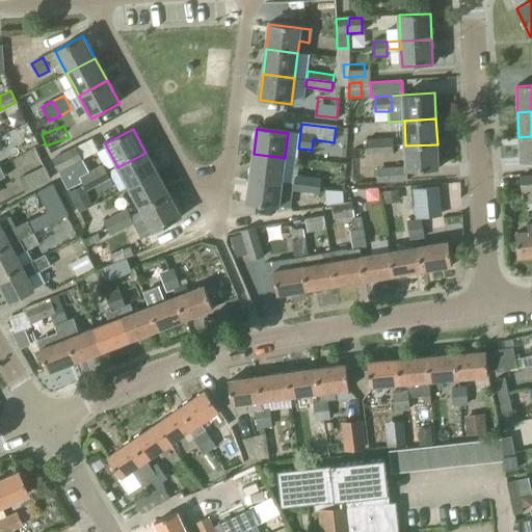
[(531,136),(519,137),(521,162),(531,161),(531,136)]
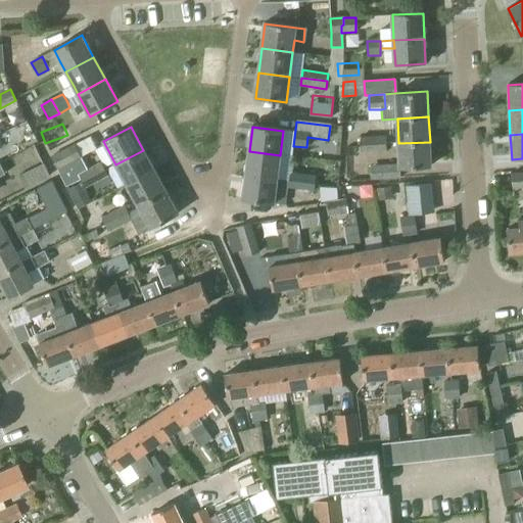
[(372,145),(371,138),(360,139),(361,153),(375,152),(375,145),(372,145)]
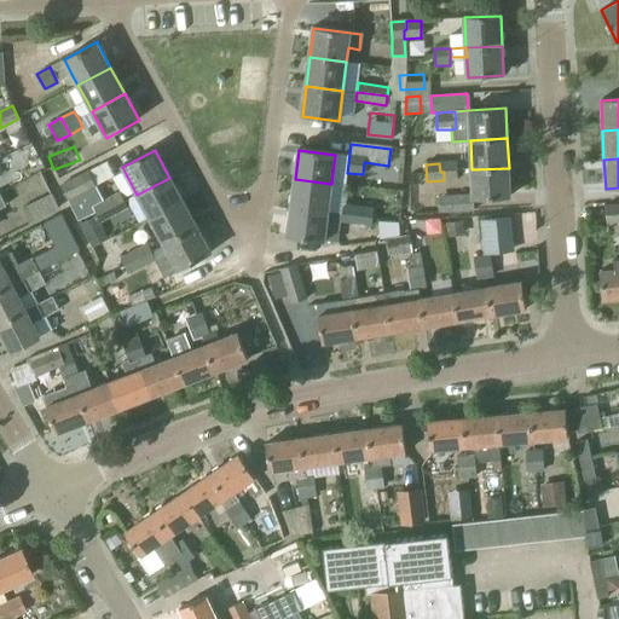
[(444,172),(444,180),(458,179),(457,163),(439,163),(440,172),(444,172)]
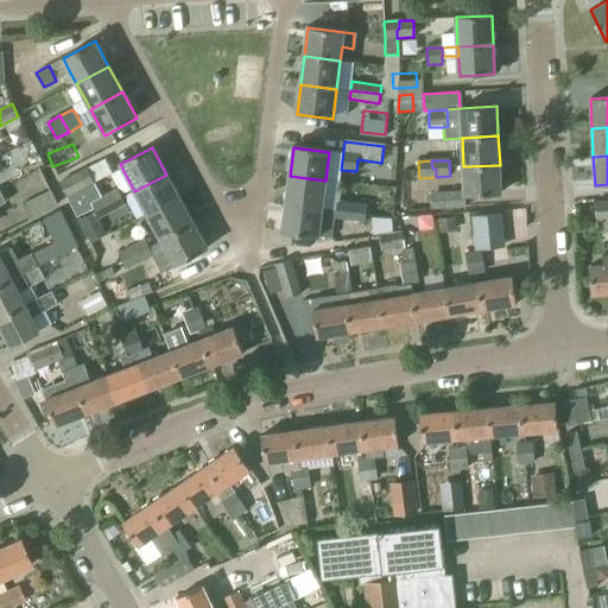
[(501,194),(500,165),(463,166),(466,196),(501,194)]
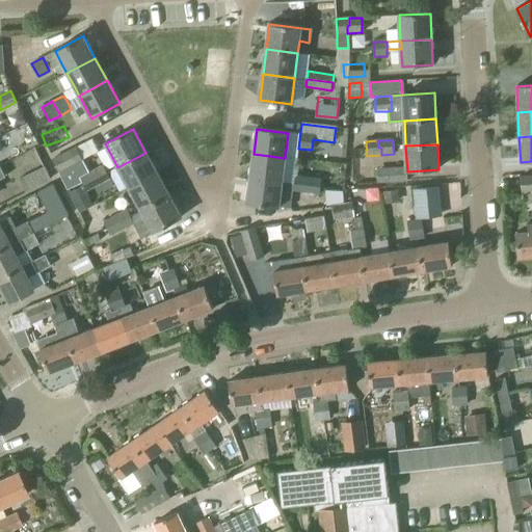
[(81,182),(79,179),(89,174),(88,173),(75,147),(52,158),(52,160),(67,189),(81,182)]
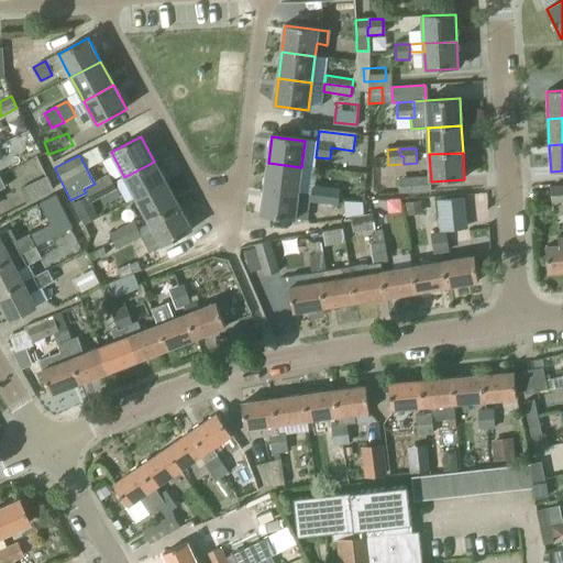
[(166,185),(154,162),(124,177),(138,200),(166,185)]
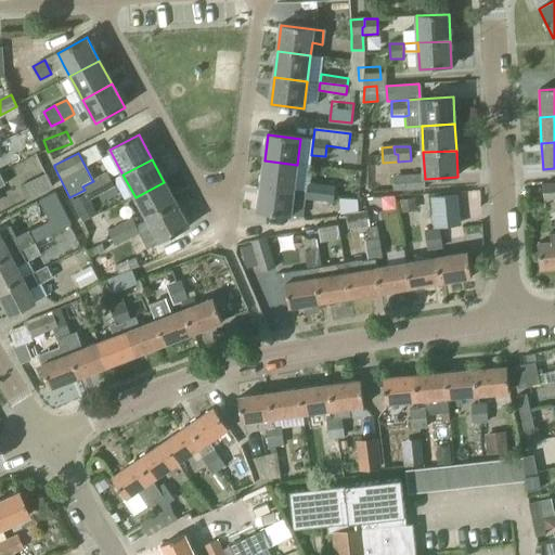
[(265,160),(261,188),(294,191),(297,165),(265,160)]
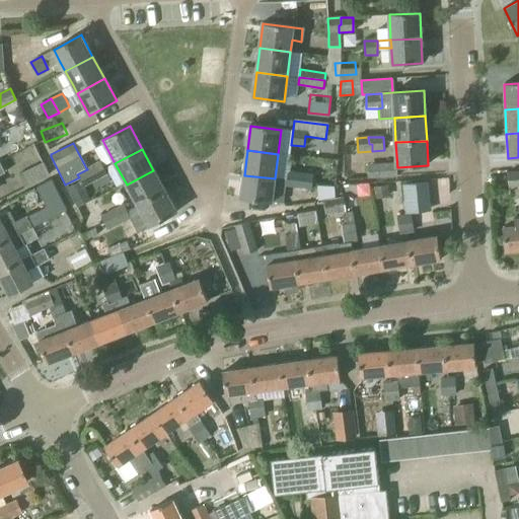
[(91,174),(94,181),(107,175),(100,161),(89,167),(92,174),(91,174)]
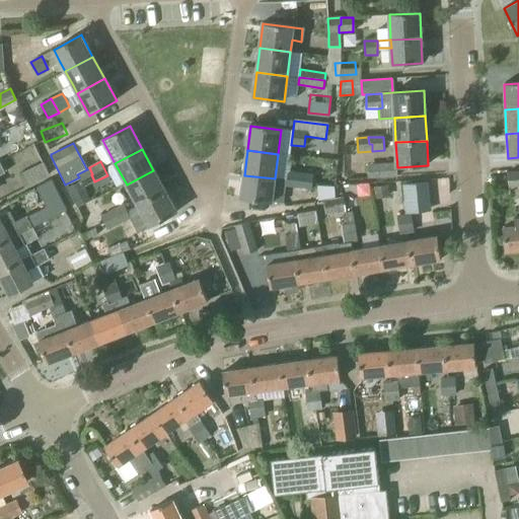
[(18,175),(24,188),(49,175),(43,163),(18,175)]
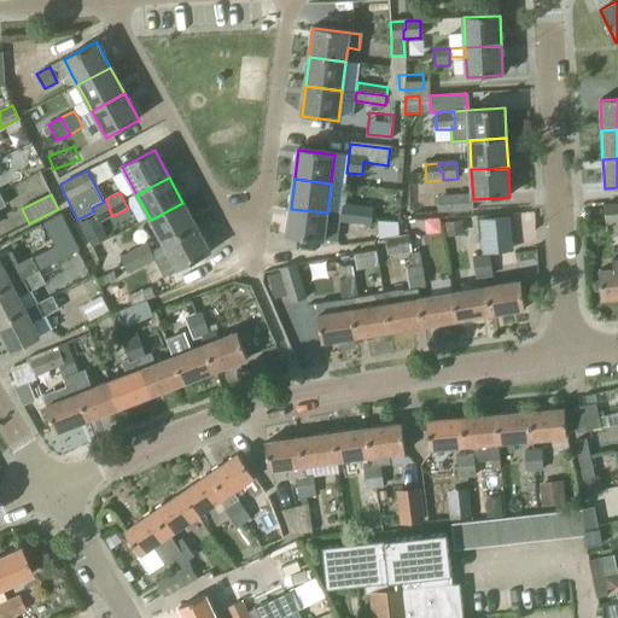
[(438,198),(439,213),(472,211),(471,196),(438,198)]
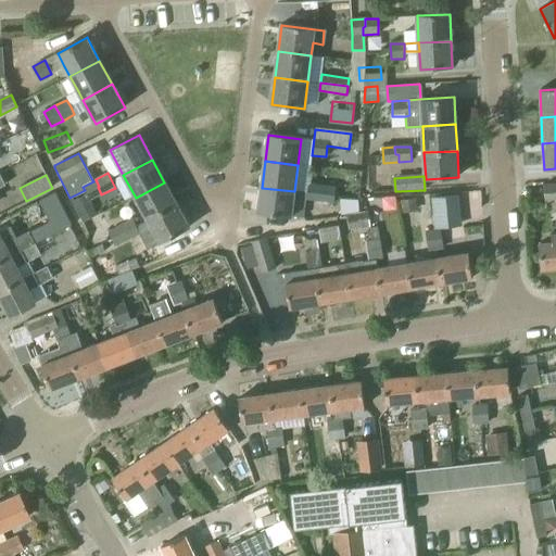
[(83,187),(85,190),(87,193),(90,201),(101,194),(98,187),(99,187),(96,179),(92,180),(93,181),(83,187)]
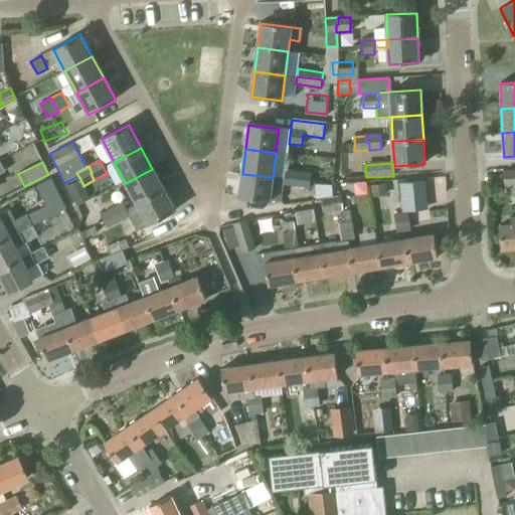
[(514,168),(503,169),(505,186),(514,185),(514,168)]
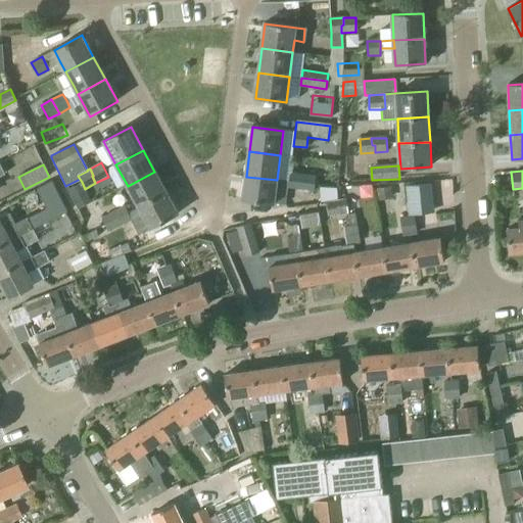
[(128,186),(138,206),(165,191),(154,172),(128,186)]
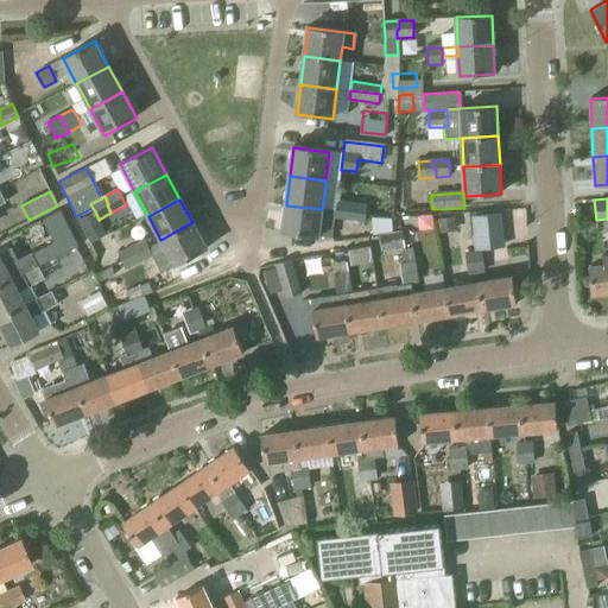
[(336,211),(365,215),(366,207),(337,203),(336,211)]
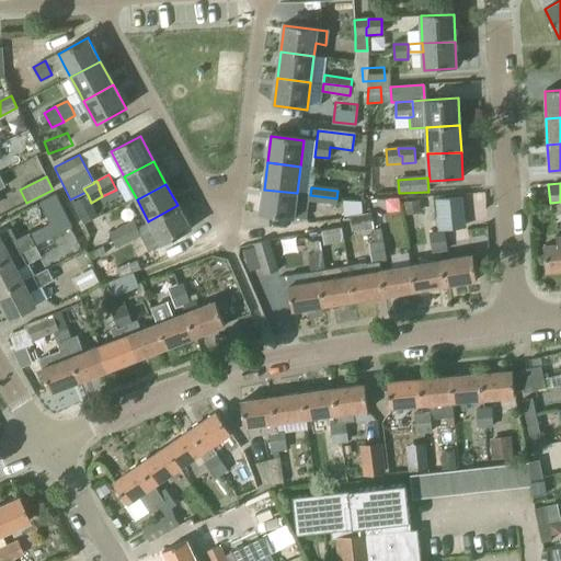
[(339,209),(356,208),(354,187),(338,189),(339,209)]
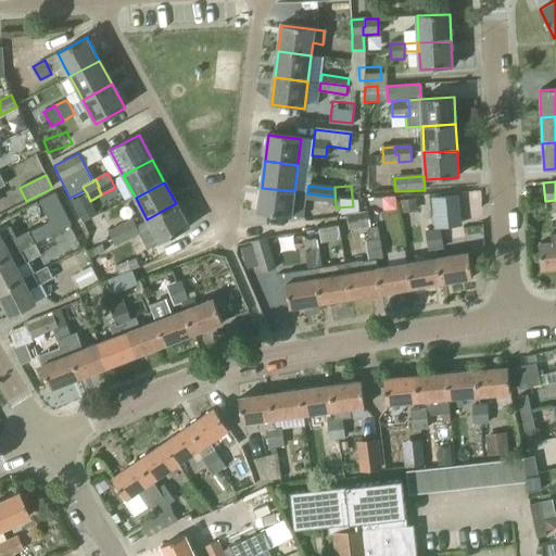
[(294,191),(262,188),(258,214),(291,218),(294,191)]
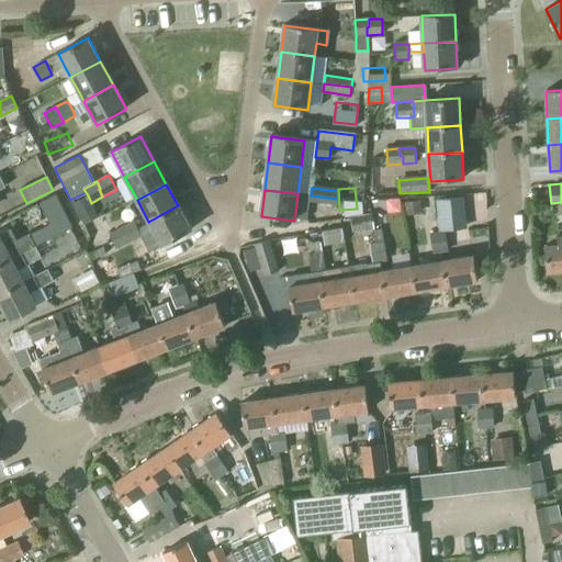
[(30,234),(36,247),(69,229),(72,228),(56,194),(42,202),(52,223),(30,234)]
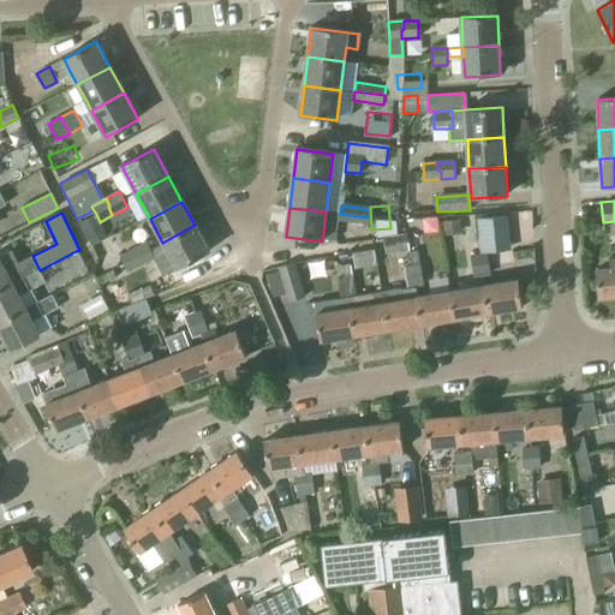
[(368,225),(369,218),(340,214),(339,221),(368,225)]
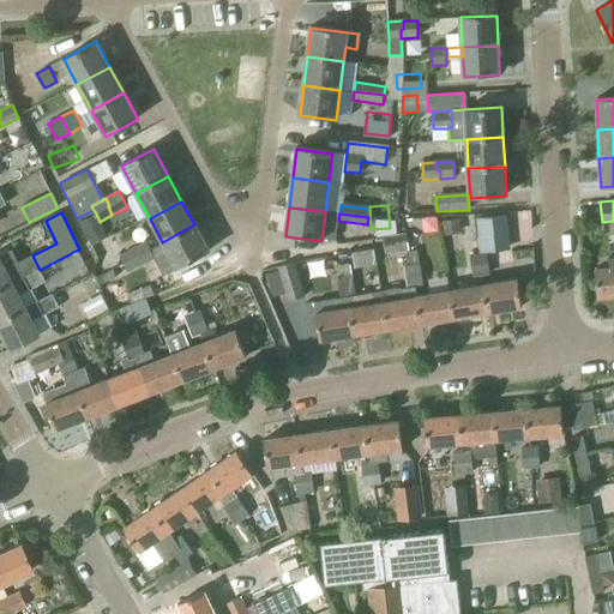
[(80,223),(91,245),(104,238),(94,216),(80,223)]
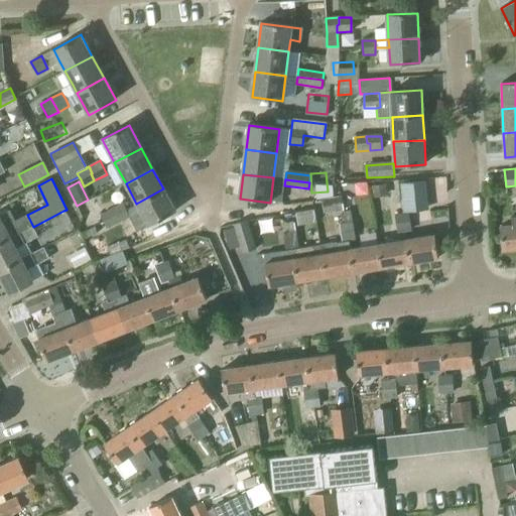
[(163,188),(136,204),(148,225),(175,211),(163,188)]
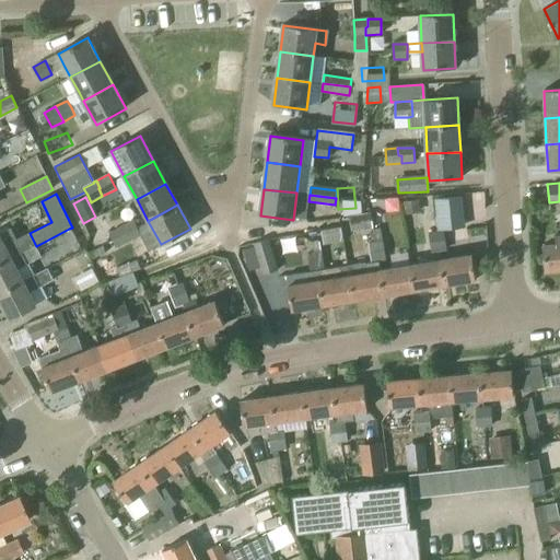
[(349,219),(351,234),(372,231),(370,216),(349,219)]
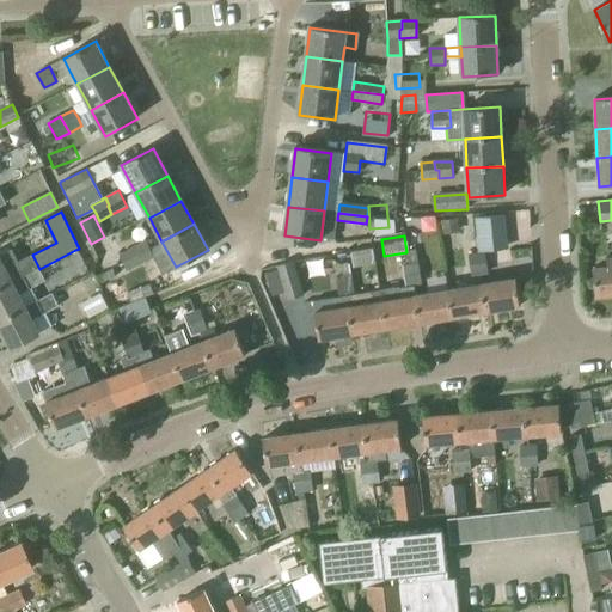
[(118,255),(122,262),(150,248),(146,240),(130,248),(126,238),(114,245),(118,255)]
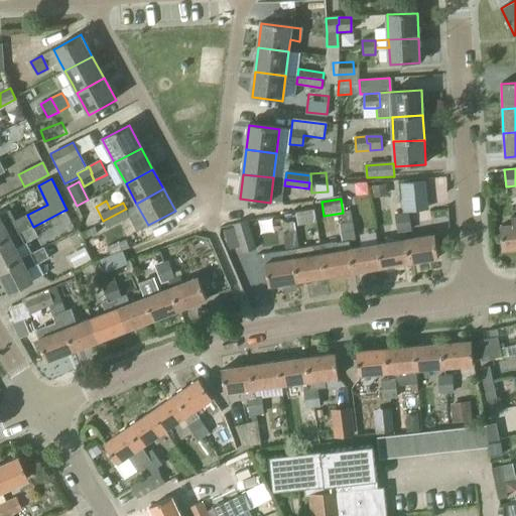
[(126,209),(103,221),(107,227),(129,215),(126,209)]
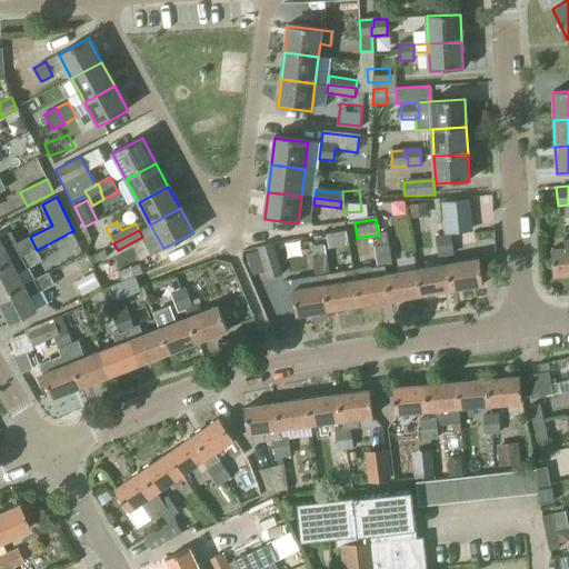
[(326,233),(328,249),(348,246),(346,230),(326,233)]
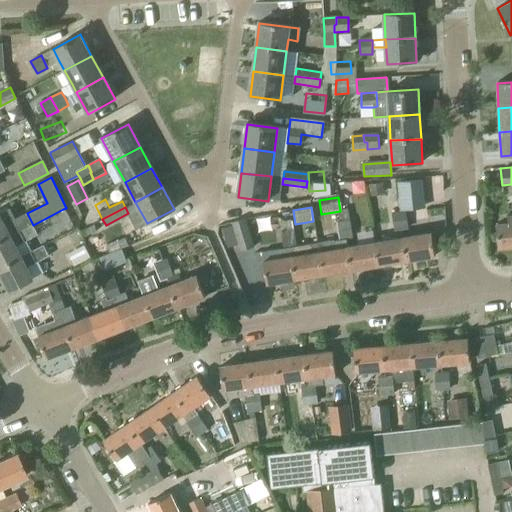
[(336,224),(338,232),(351,230),(347,208),(340,210),(342,222),(336,224)]
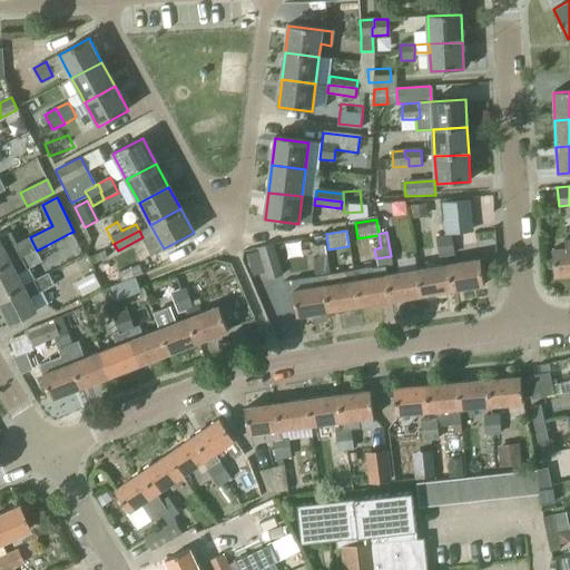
[(436,238),(438,248),(452,246),(451,236),(436,238)]
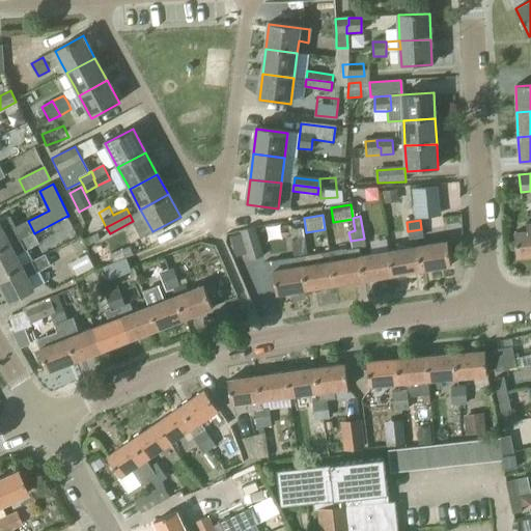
[(0,250),(34,233),(28,221),(5,233),(0,223),(0,250)]
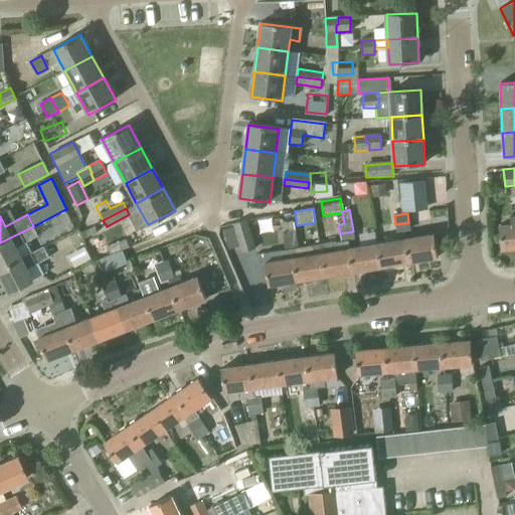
[(501,250),(514,248),(514,215),(511,216),(511,225),(499,226),(501,250)]
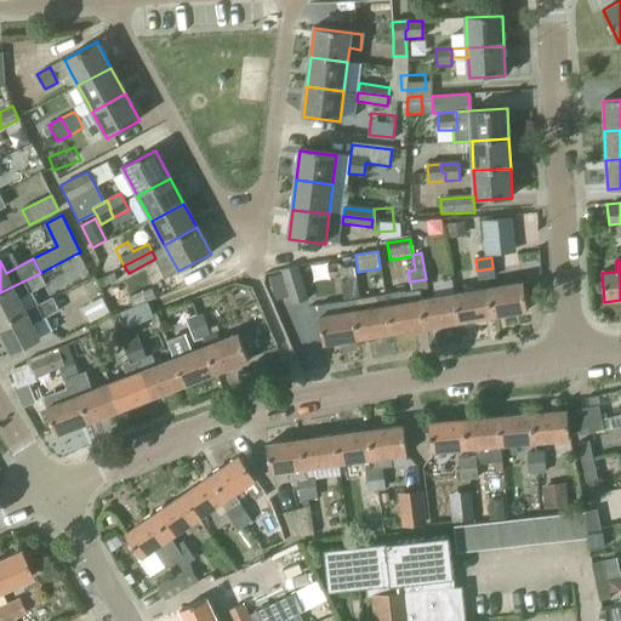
[(280,269),(290,305),(308,300),(297,265),(280,269)]
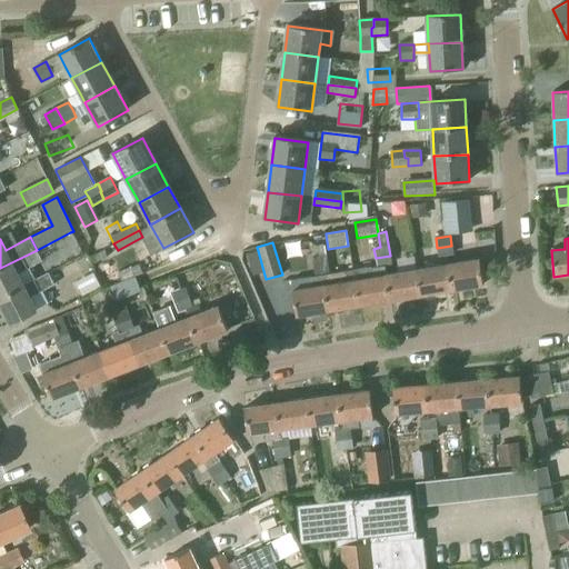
[(451,246),(437,248),(438,258),(452,256),(451,246)]
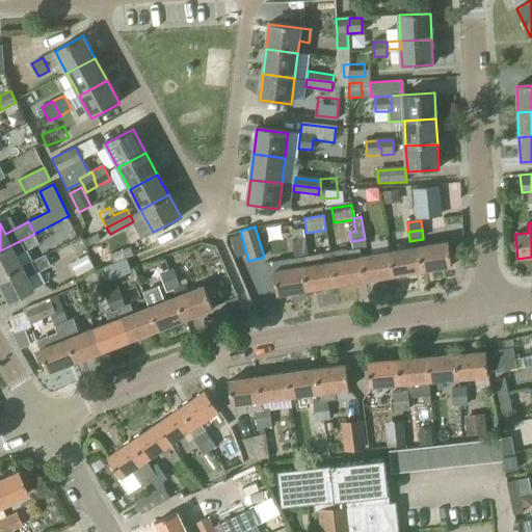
[(34,234),(0,250),(0,278),(22,267),(17,256),(40,244),(34,234)]
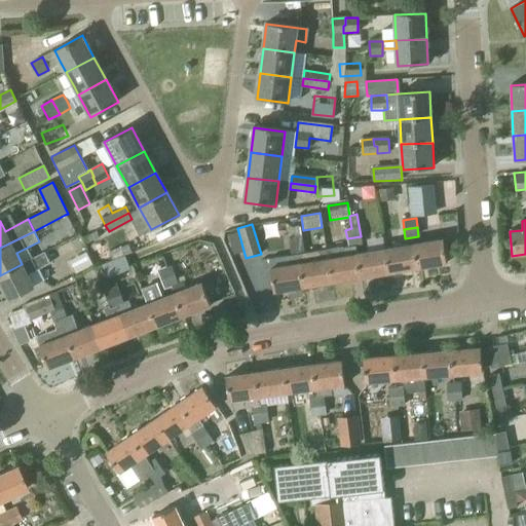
[(288,238),(290,248),(303,246),(302,236),(288,238)]
